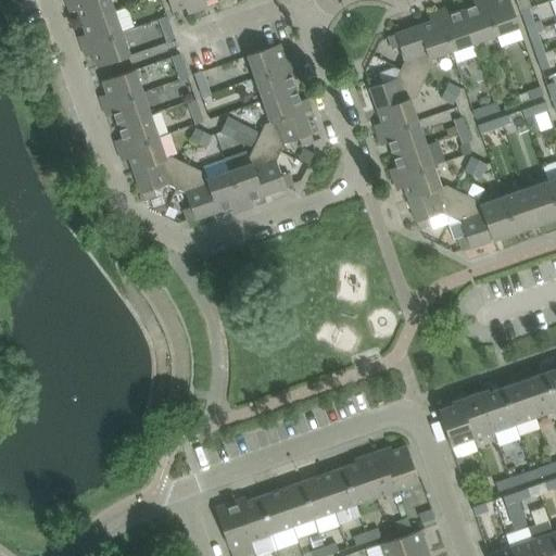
[(115,11),(111,0),(73,0),(66,2),(71,12),(77,10),(81,22),(115,11)]
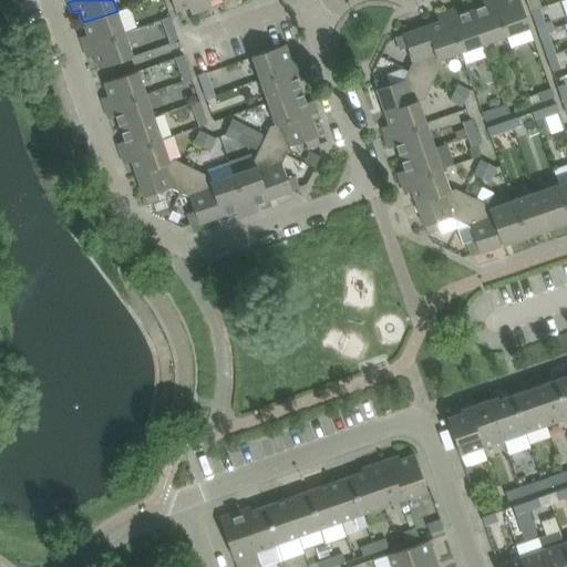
[(203,11),(198,0),(172,0),(176,11),(189,7),(192,14),(203,11)]
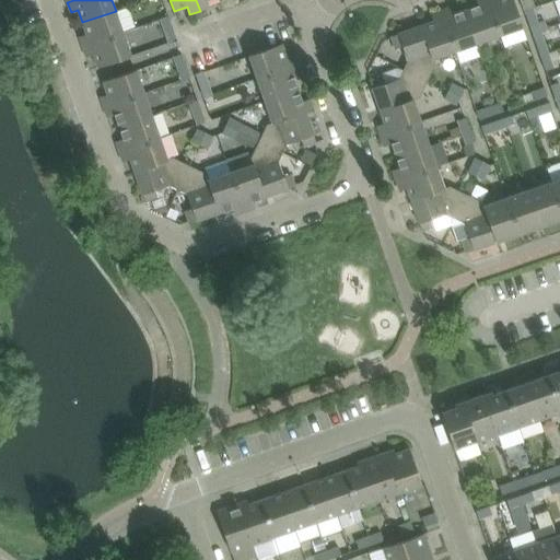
[(196,0),(200,11),(210,8),(207,0),(196,0)]
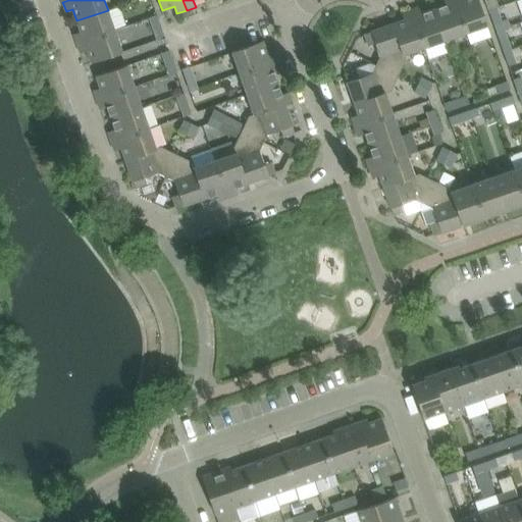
[(444,0),(446,5),(434,9),(446,40),(466,33),(455,0),(444,0)]
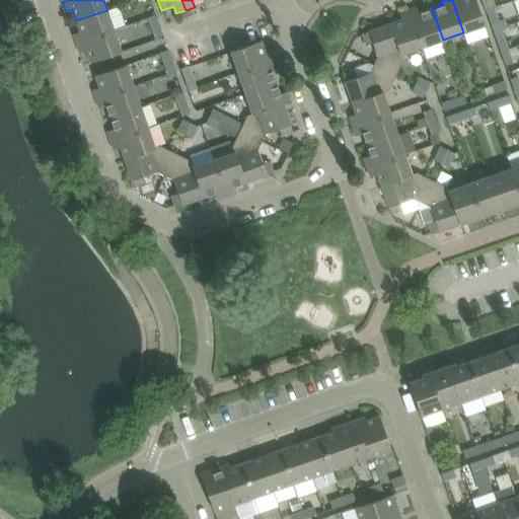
[(452,0),(463,32),(486,25),(486,24),(482,13),(476,0),(452,0)]
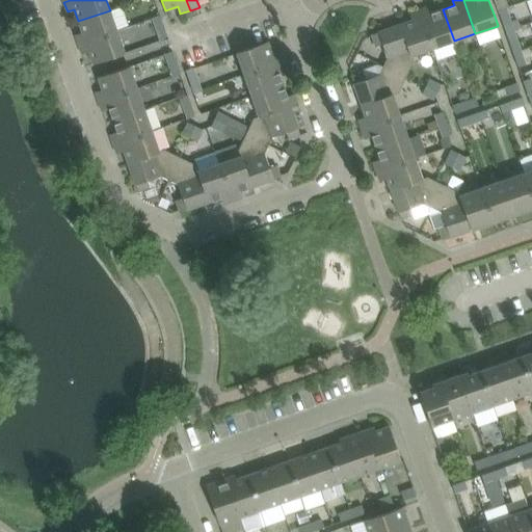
[(429,6),(420,9),(433,48),(454,41),(443,9),(431,14),(429,6)]
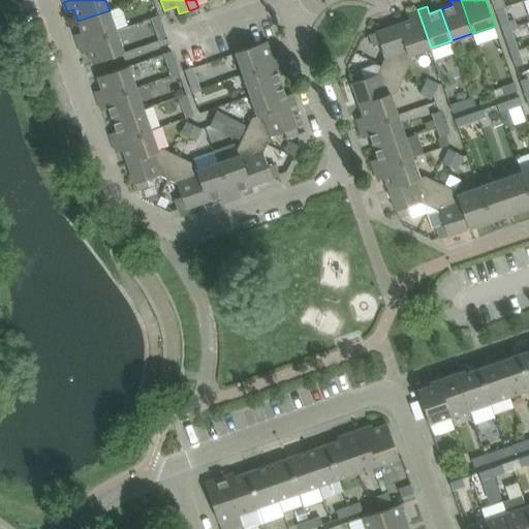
[(496,9),(501,25),(509,22),(504,6),(496,9)]
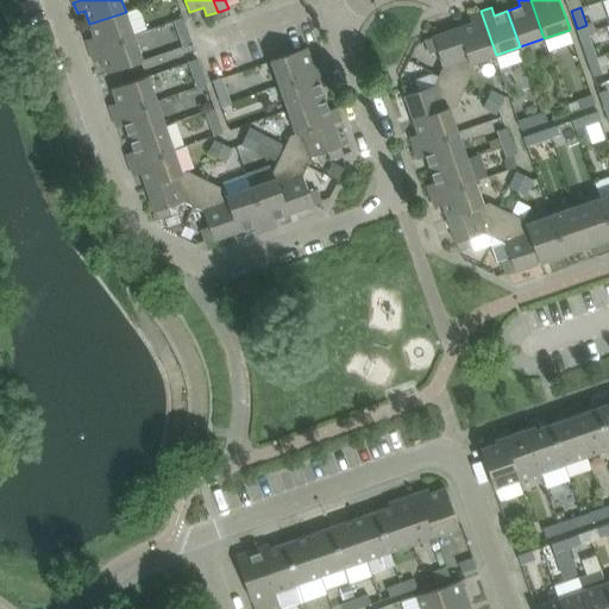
[(472,23),(459,27),(471,64),(496,55),(481,11),(469,14),(472,23)]
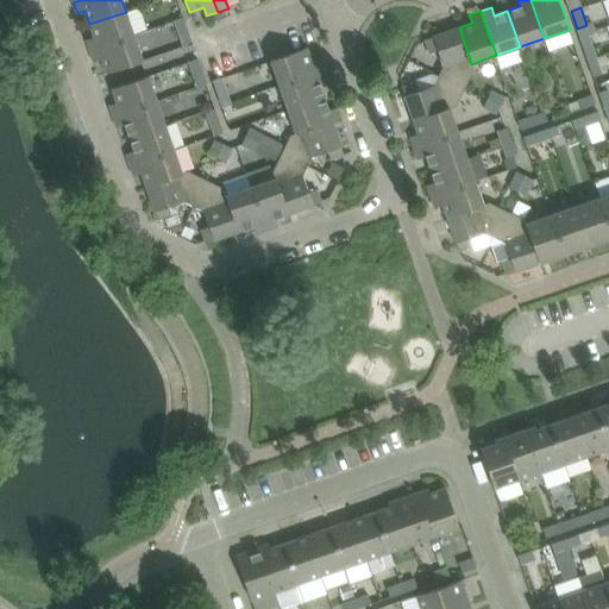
[(135,36),(126,12),(89,24),(94,37),(86,41),(90,51),(135,36)]
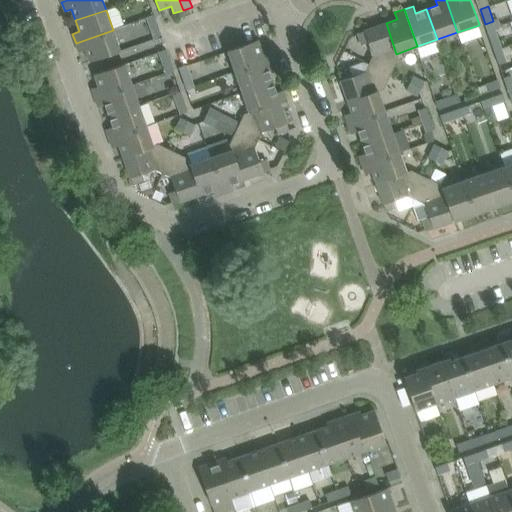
[(147,17),(151,28),(158,26),(154,14),(147,17)]
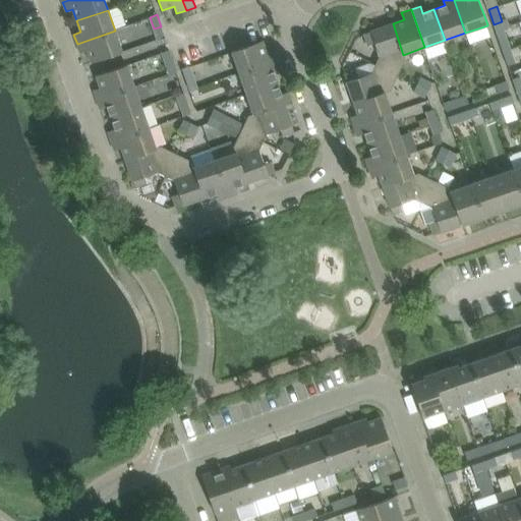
[(393,23),(364,34),(368,45),(374,43),(380,56),(375,64),(399,74),(401,70),(404,62),(405,60),(403,55),(393,23)]
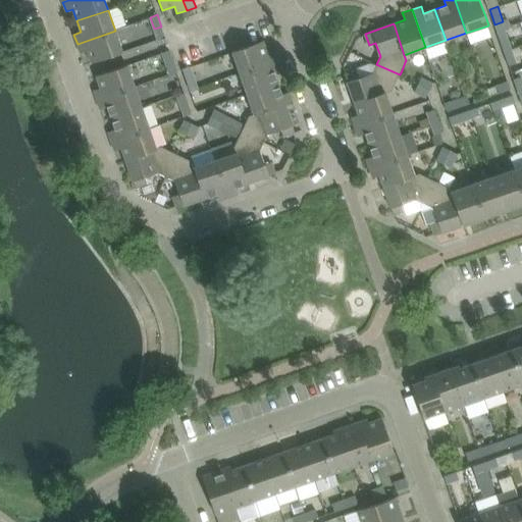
[(161,27),(154,29),(157,40),(165,38),(161,27)]
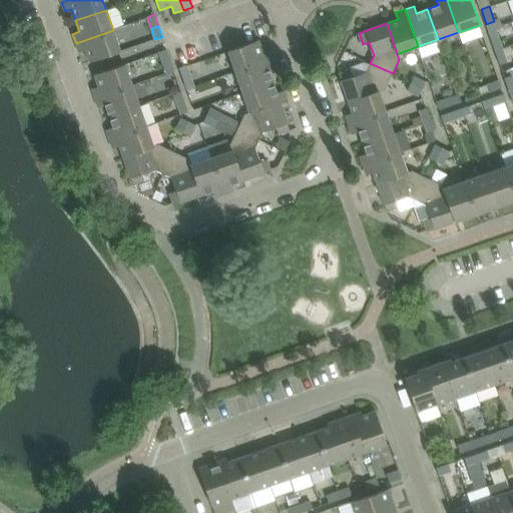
[(120,51),(114,32),(113,30),(76,43),(79,52),(86,50),(90,62),(120,51)]
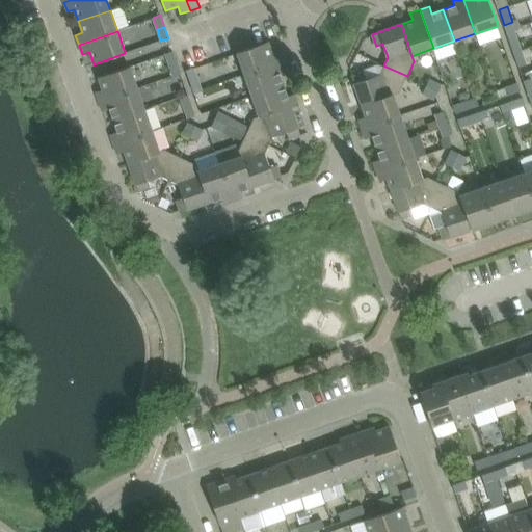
[(509,37),(513,52),(522,50),(516,35),(509,37)]
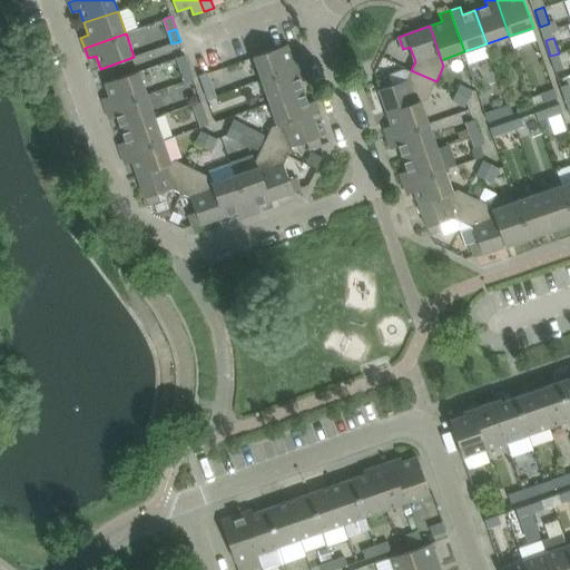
[(304,66),(300,56),(292,58),(287,45),(254,57),(262,80),(304,66)]
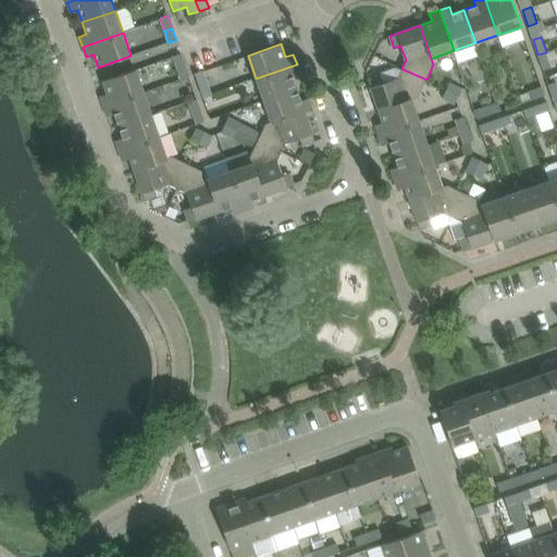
[(552,67),(546,52),(537,54),(543,70),(552,67)]
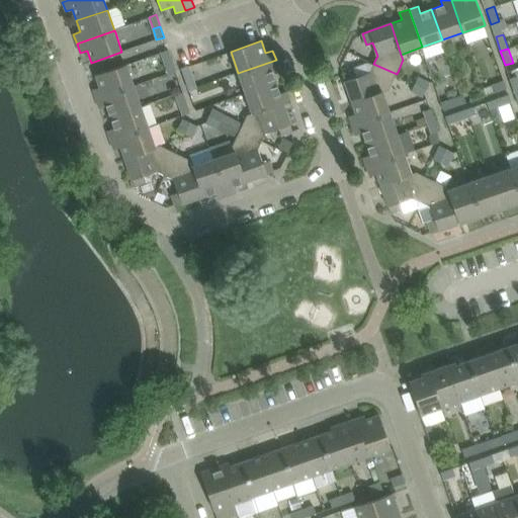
[(168,50),(161,53),(165,64),(172,61),(168,50)]
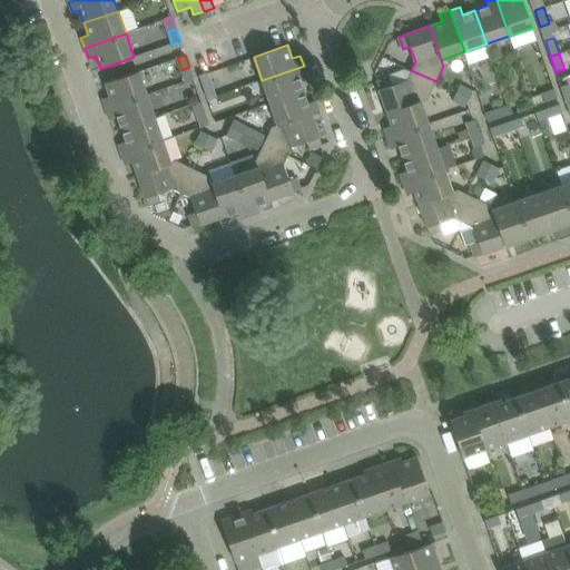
[(300,79),(307,76),(304,66),(262,80),(269,104),(304,91),(300,79)]
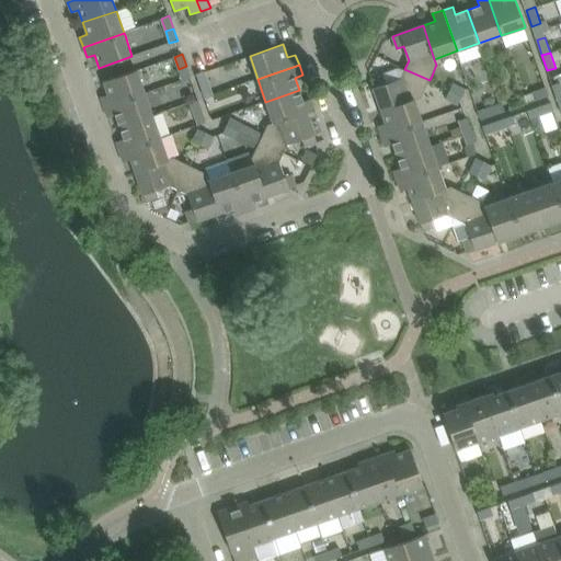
[(191,79),(186,66),(179,69),(183,81),(191,79)]
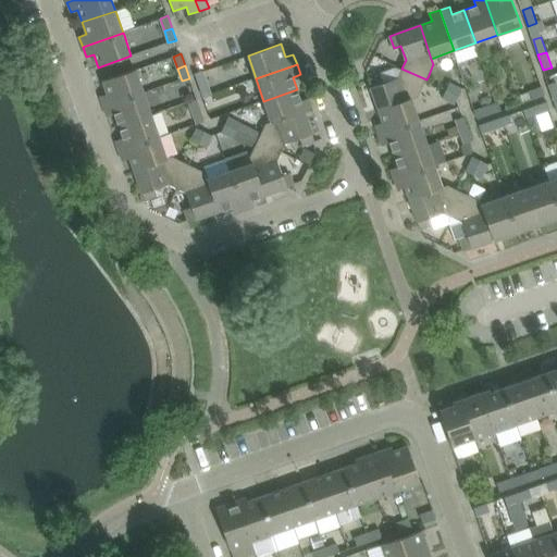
[(381,75),(368,79),(379,110),(411,99),(418,97),(424,83),(426,79),(401,69),(397,78),(383,83),(381,75)]
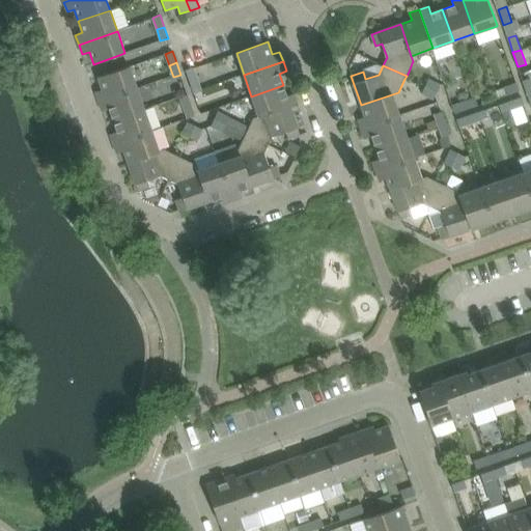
[(138,88),(130,66),(99,78),(103,90),(95,92),(99,102),(138,88)]
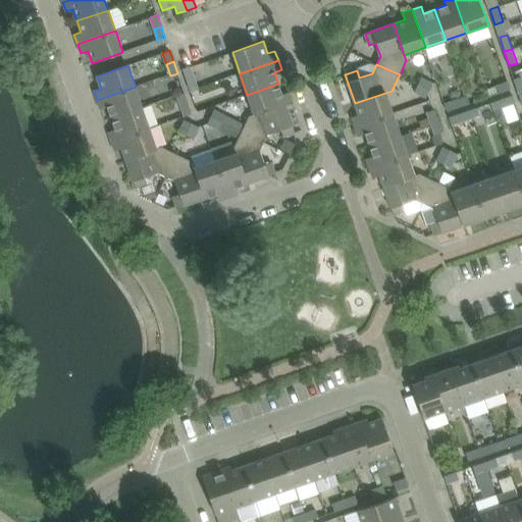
[(183,69),(187,81),(194,77),(191,66),(183,69)]
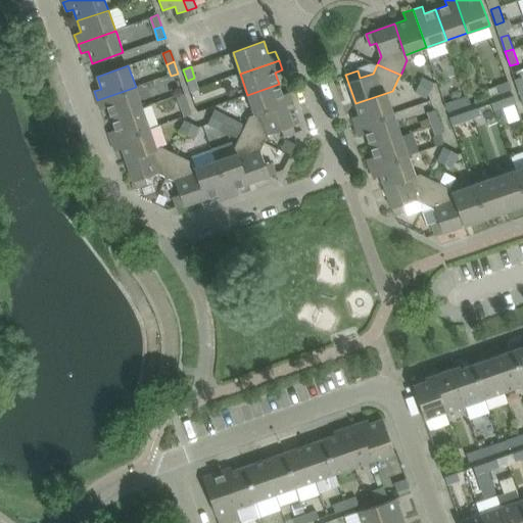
[(431,90),(434,82),(421,77),(418,85),(431,90)]
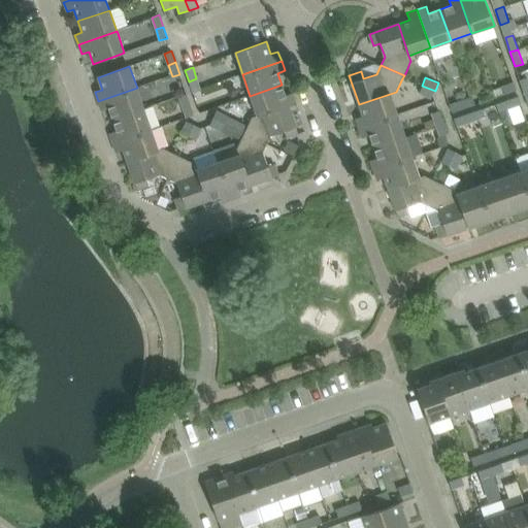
[(199,87),(196,78),(189,81),(193,93),(200,90),(199,87)]
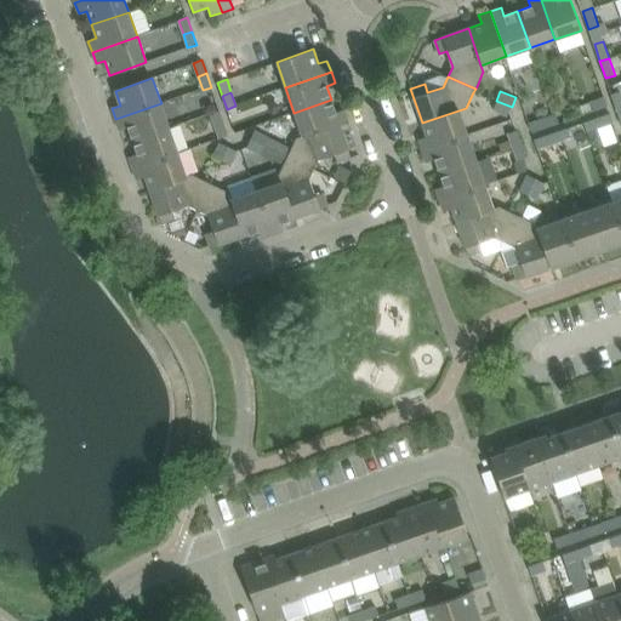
[(604,96),(591,101),(594,112),(608,106),(604,96)]
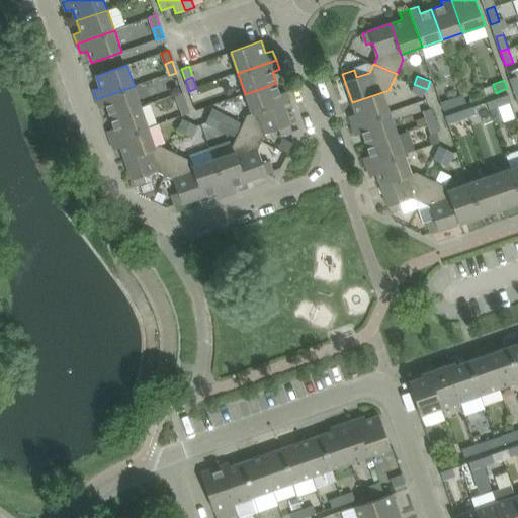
[(280,94),(276,83),(245,94),(251,110),(288,96),(287,91),(280,94)]
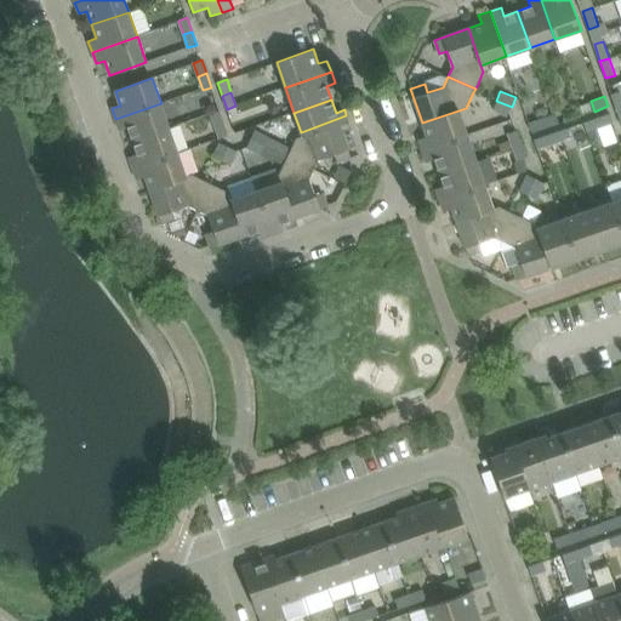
[(512,107),(496,101),(495,102),(493,109),(507,117),(512,107)]
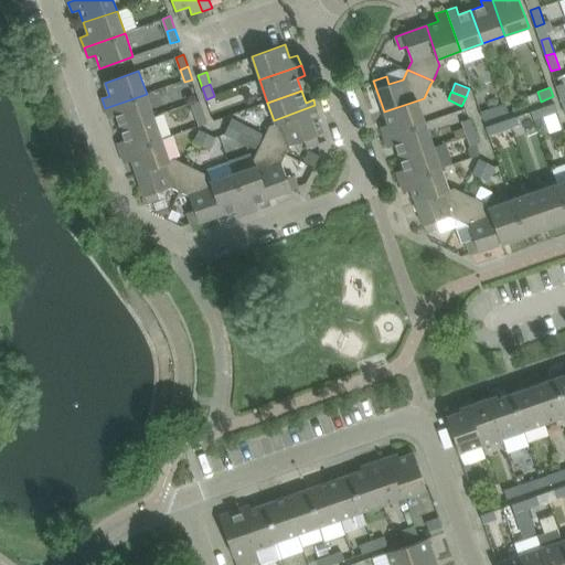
[(155,117),(147,94),(105,108),(108,119),(116,116),(120,128),(155,117)]
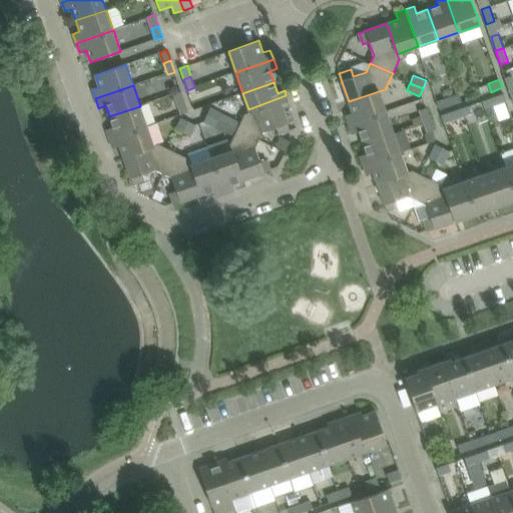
[(173,93),(177,105),(185,102),(181,91),(173,93)]
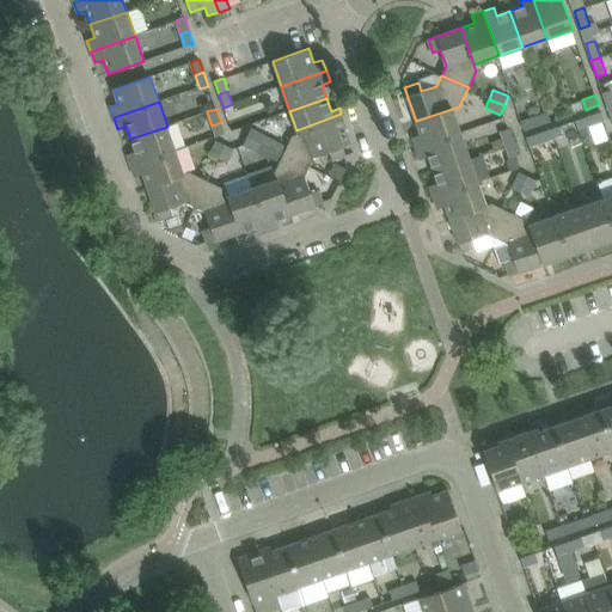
[(421,135),(412,138),(416,148),(460,133),(452,109),(416,121),(421,135)]
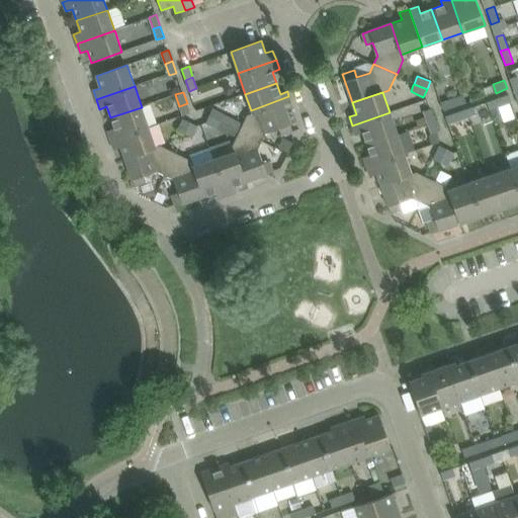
[(466,102),(463,94),(452,98),(455,106),(466,102)]
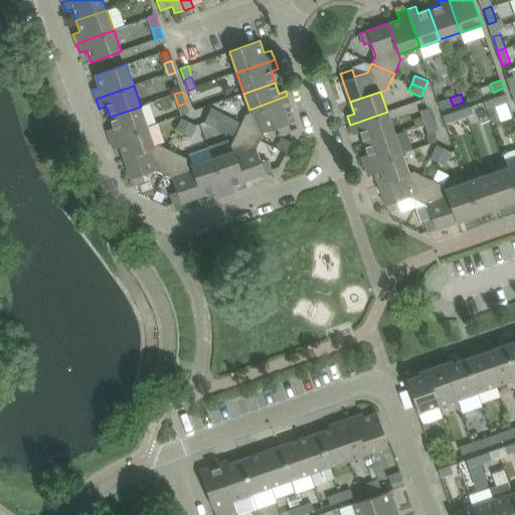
[(505,94),(485,101),(488,109),(508,102),(505,94)]
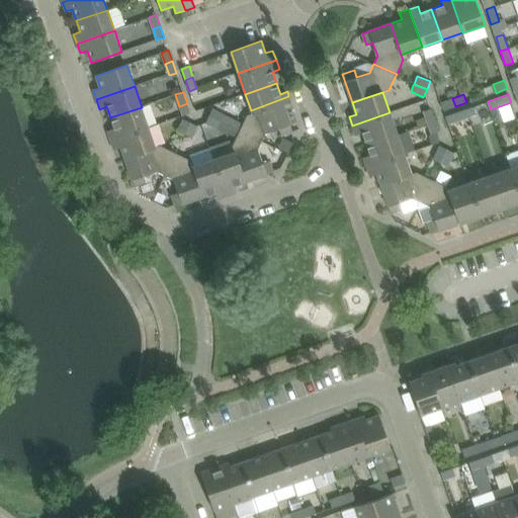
[(283,104),(290,102),(288,96),(251,110),(252,113),(247,115),(240,131),(262,142),(266,134),(279,128),(281,136),(292,132),(283,104)]
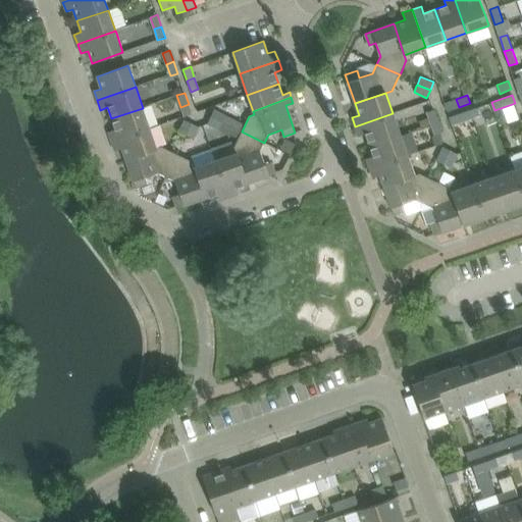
[(459,107),(456,99),(445,103),(447,111),(459,107)]
